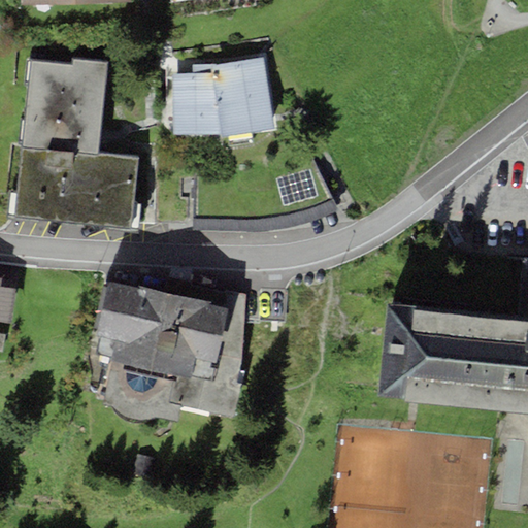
[(263,59),(211,66),(212,73),(222,133),(223,137),(275,128),(263,59)]
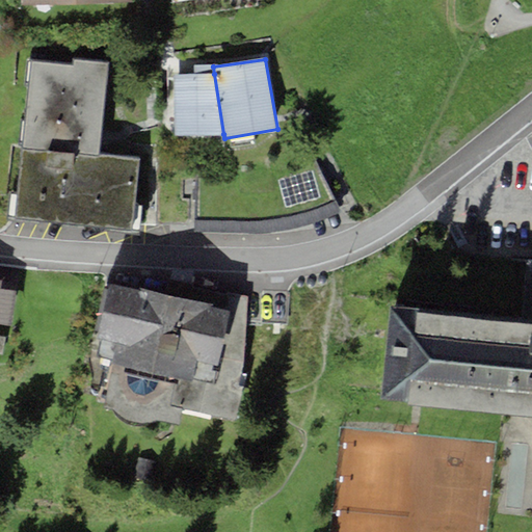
[(15,217),(132,231),(140,157),(99,152),(108,69),(32,60),(15,217)]
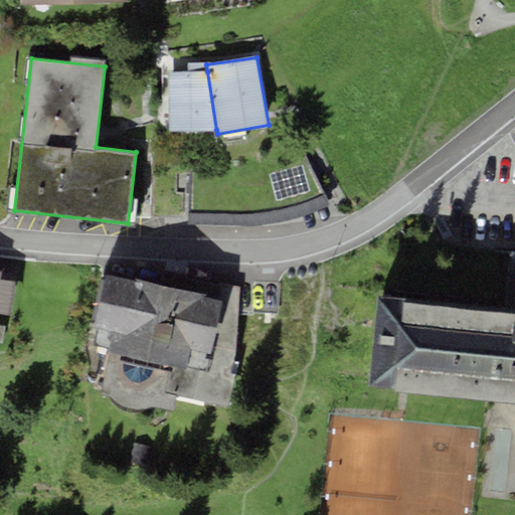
[(170,131),(216,130),(207,71),(169,70),(170,131)]
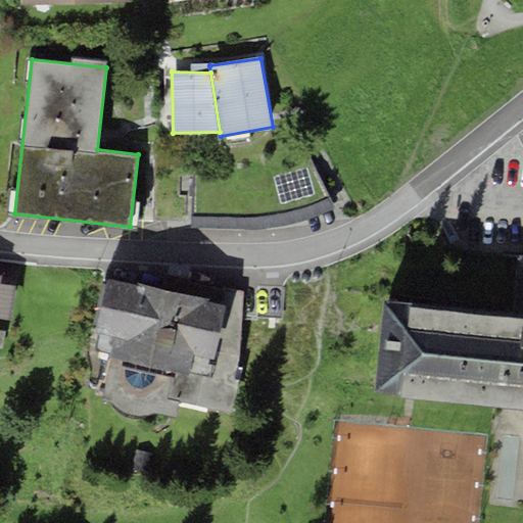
[(515,307),(383,293),(373,389),(522,406),(522,256),(521,256),(515,307)]
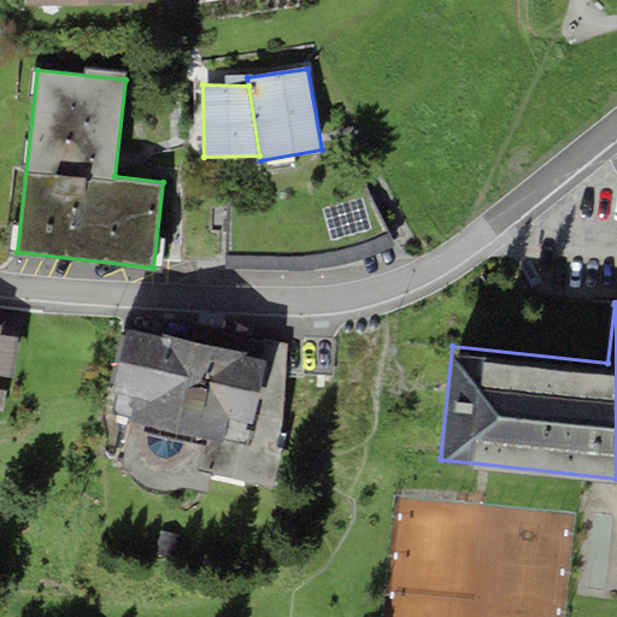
[(244,334),(175,318),(171,339),(125,329),(111,391),(135,397),(130,419),(144,423),(142,430),(130,427),(122,472),(131,475),(136,482),(145,488),(164,491),(174,489),(180,487),(207,492),(212,475),(197,470),(201,444),(206,445),(209,438),(223,440),(228,417),(251,422),(265,358),(239,352),(244,334)]
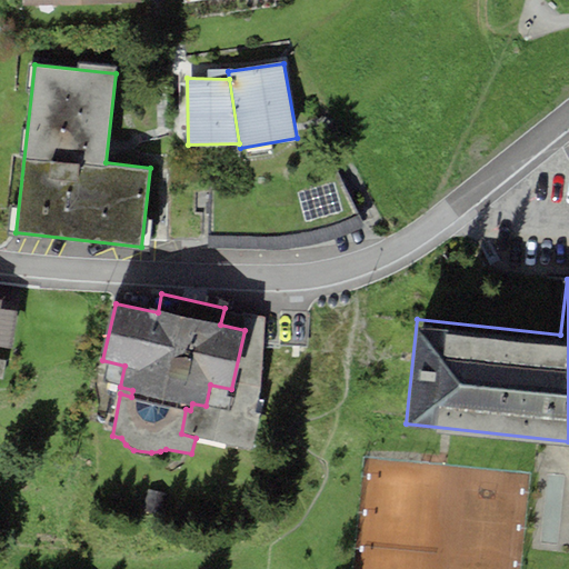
[(18,311),(0,308),(0,309),(0,347),(11,349),(18,311)]
